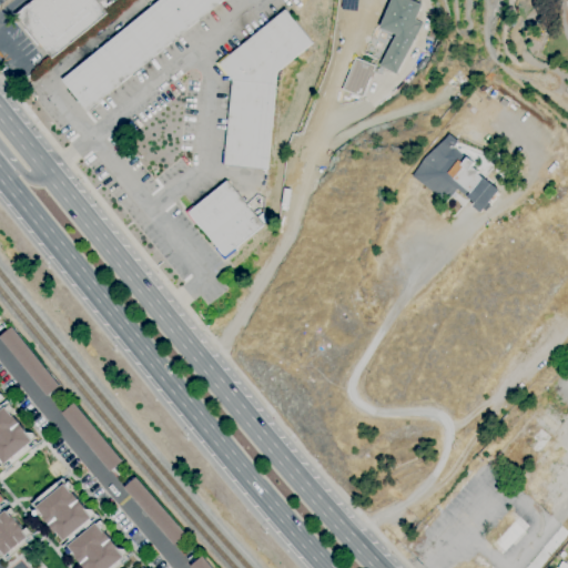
[(52,59),(17,14),(34,0),(102,0),(99,3),(107,13),(52,59)]
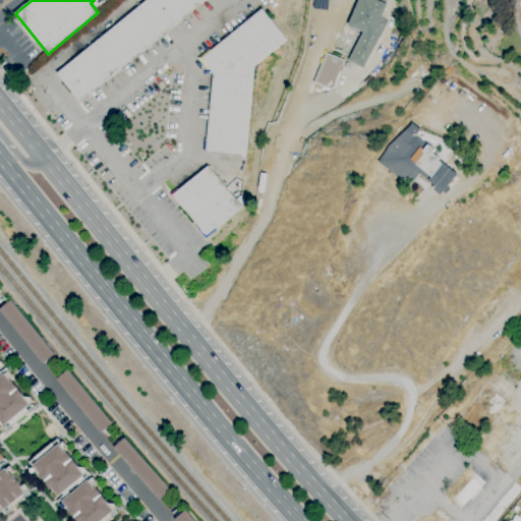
[(79,103),(57,74),(148,0),(205,0),(130,61),(131,63),(122,70),(121,69),(79,103)]
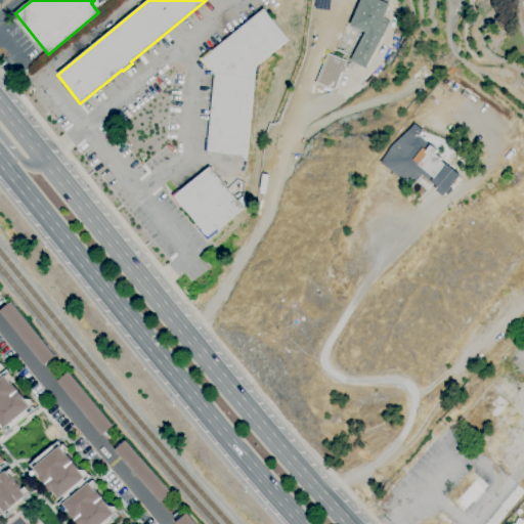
[(364,33),(349,27),(360,0),(377,0),(388,5),(383,18),(389,22),(365,69),(350,61),(364,33)]
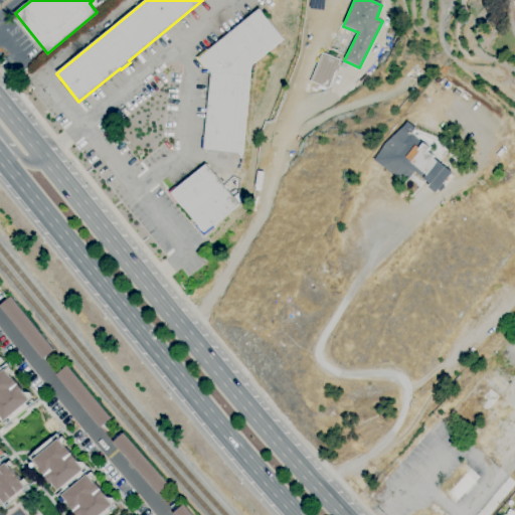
[(211,74),(206,68),(205,69),(196,58),(207,49),(208,50),(259,10),(283,40),(250,66),(241,155),(203,151),(211,74)]
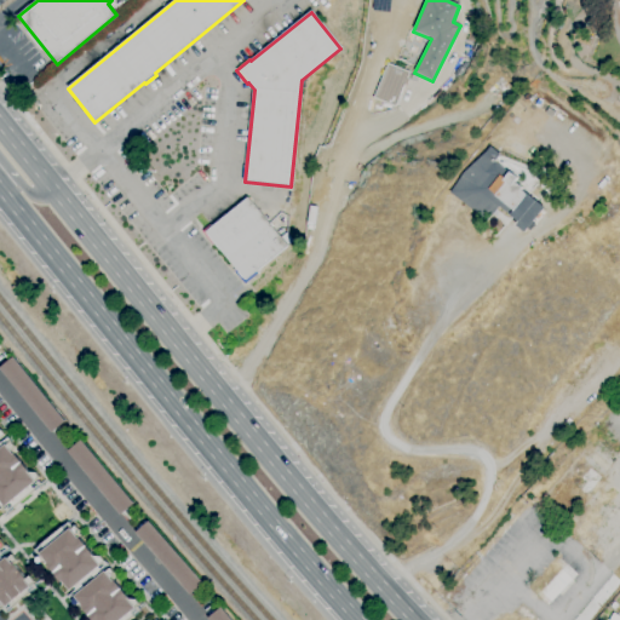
[(372,98),(394,107),(408,72),(386,63),(372,98)]
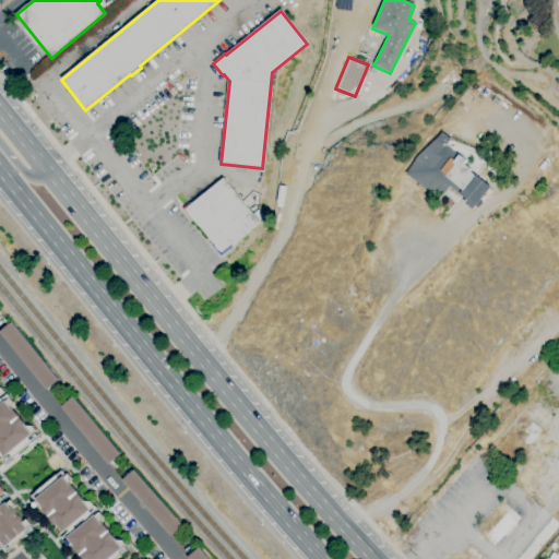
[(475,206),(450,186),(439,200),(408,174),(442,132),(451,140),(445,146),(459,156),(460,156),(466,162),(463,164),(471,170),(470,171),(475,176),(476,175),(490,188),(475,206)]
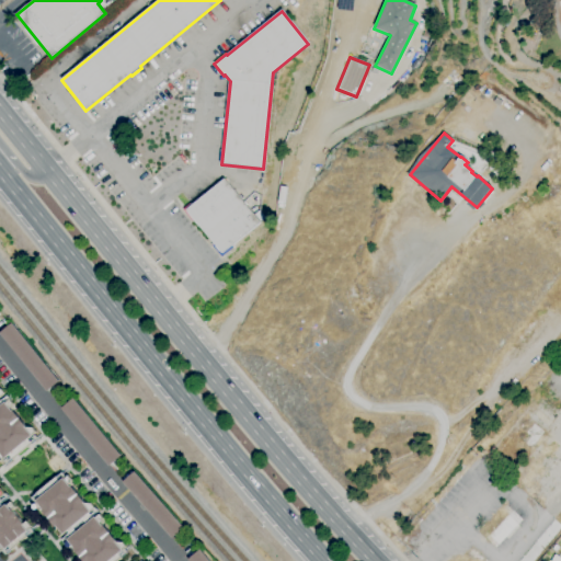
[(221,254),(194,221),(193,222),(182,210),(191,204),(192,206),(225,180),(260,222),(221,254)]
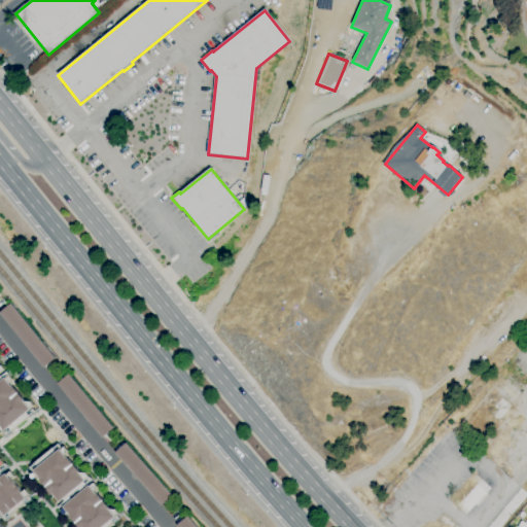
[(44,369),(0,313),(11,304),(57,358),(44,369)]
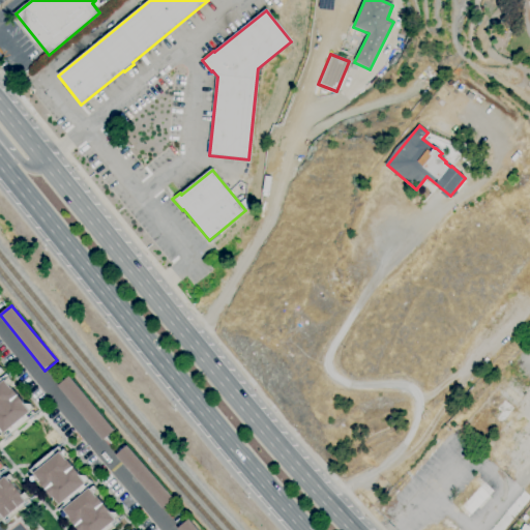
[(0,367),(1,367),(5,372),(1,375),(2,376),(0,377),(0,380),(7,375),(13,382),(12,388),(13,387),(26,403),(25,404),(31,405),(34,408),(31,411),(31,412),(28,415),(31,419),(12,435),(9,430),(5,434),(5,433),(1,436),(0,434),(0,367)]
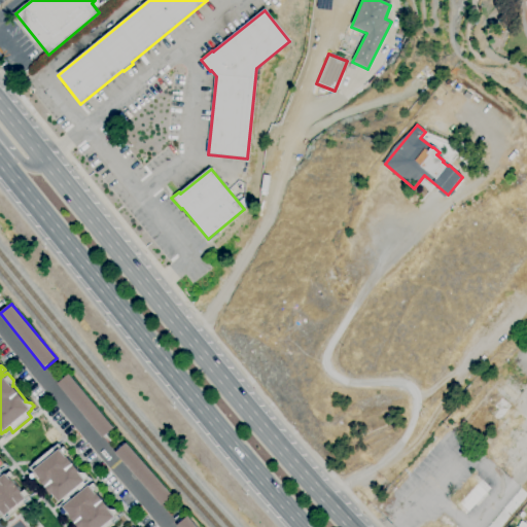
[(78,526),(70,516),(65,515),(61,511),(65,507),(64,507),(66,505),(62,501),(60,502),(60,501),(57,504),(53,500),(53,495),(40,480),(35,479),(32,475),(35,471),(34,470),(38,467),(35,463),(54,449),(57,453),(61,450),(65,448),(68,452),(66,457),(67,457),(68,456),(81,472),(79,472),(80,475),(86,472),(90,477),(85,481),(86,481),(84,483),(89,487),(90,486),(91,486),(94,483),(97,488),(96,493),(97,494),(98,493),(110,508),(109,510),(110,511),(115,511),(118,514),(115,517),(116,518),(112,521),(114,524),(110,526),(78,526)]
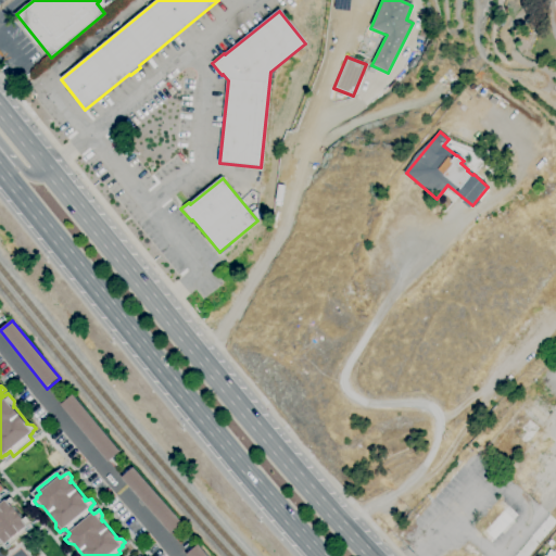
[(1,547),(0,545),(0,484),(1,484),(8,493),(1,498),(4,503),(7,501),(8,501),(12,497),(16,503),(13,506),(24,519),(27,517),(32,522),(27,526),(28,527),(25,529),(28,532),(12,545),(10,542),(7,545),(5,544),(1,547)]
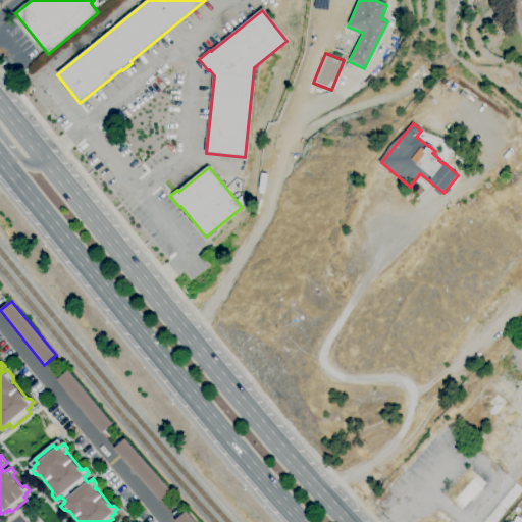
[(175,521),(187,512),(195,521),(175,521)]
